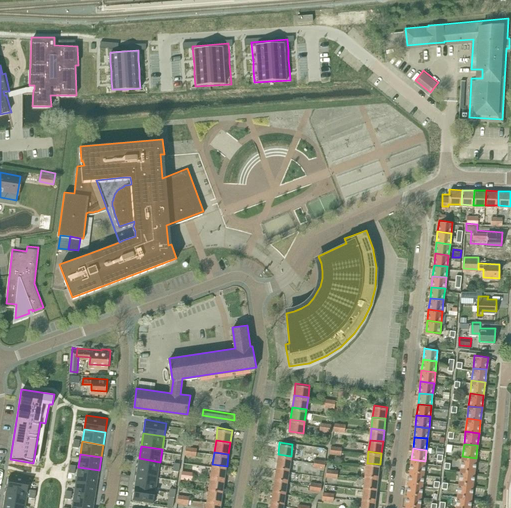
[(276,466),(289,468),(291,456),(278,454),(276,466)]
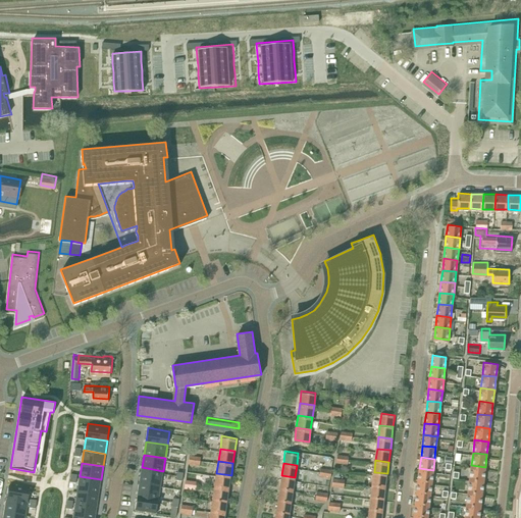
[(485,467),(471,465),(469,478),(483,480),(485,467)]
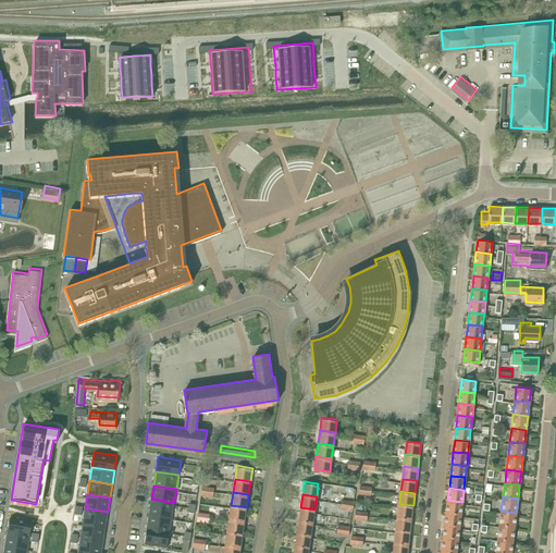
[(151,499),(149,514),(172,518),(174,503),(151,499)]
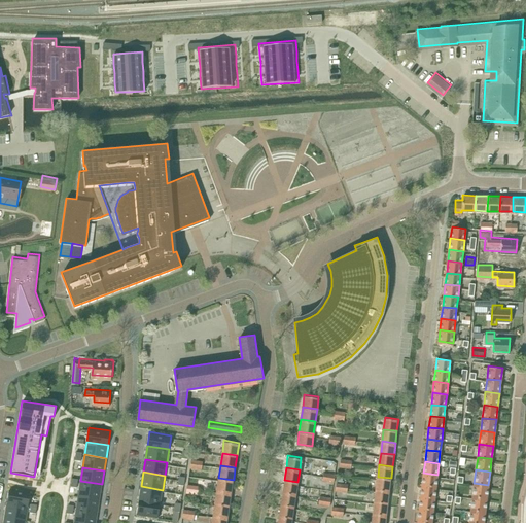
[(423,473),(422,484),(435,486),(437,475),(423,473)]
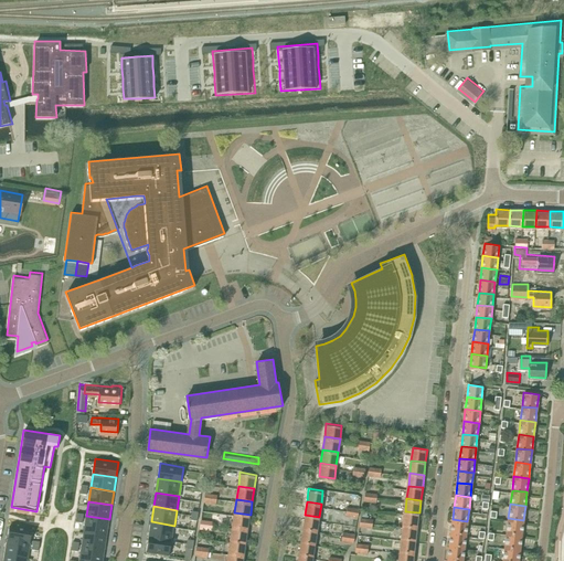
[(405,511),(403,524),(417,526),(419,512),(405,511)]
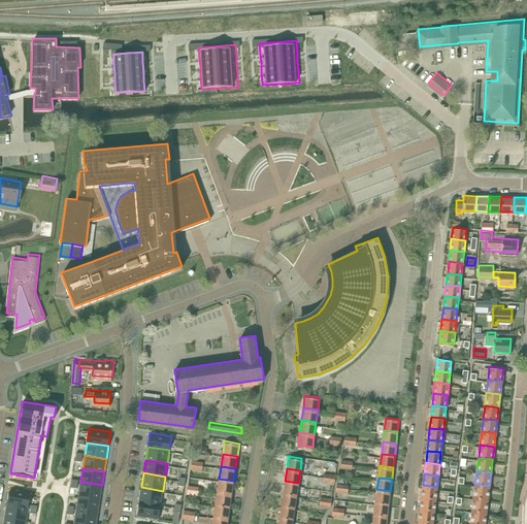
[(219,479),(217,491),(232,493),(234,481),(219,479)]
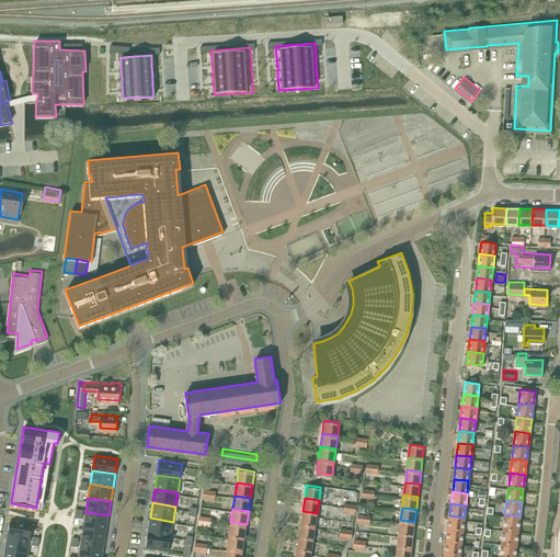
[(300,523),(315,525),(317,513),(303,511),(300,523)]
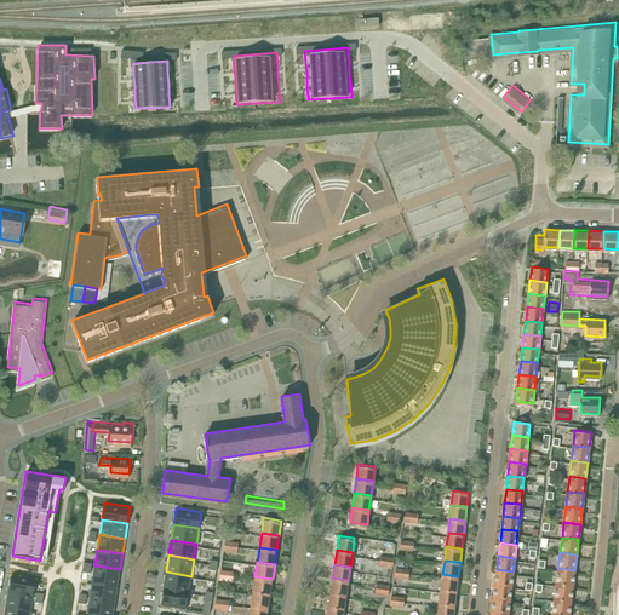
[(95,565),(92,581),(118,585),(120,569),(95,565)]
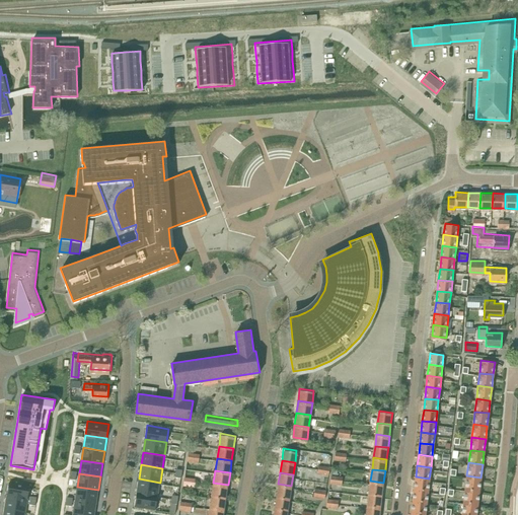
[(481,477),(466,475),(465,489),(479,490),(481,477)]
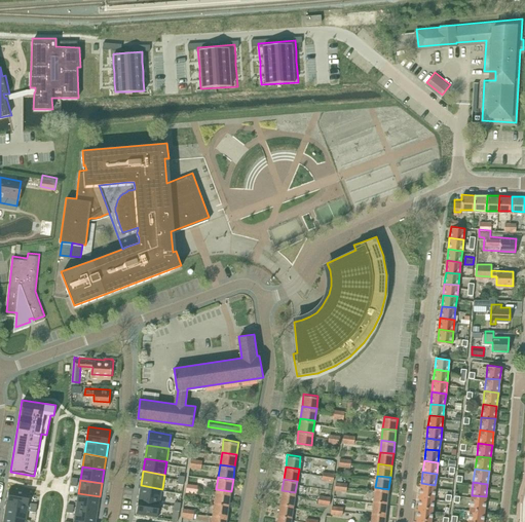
[(421,483),(420,495),(434,496),(435,485),(421,483)]
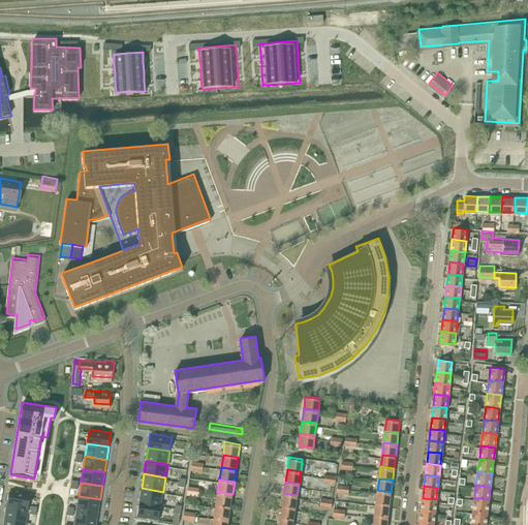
[(142,488),(140,500),(161,503),(163,492),(142,488)]
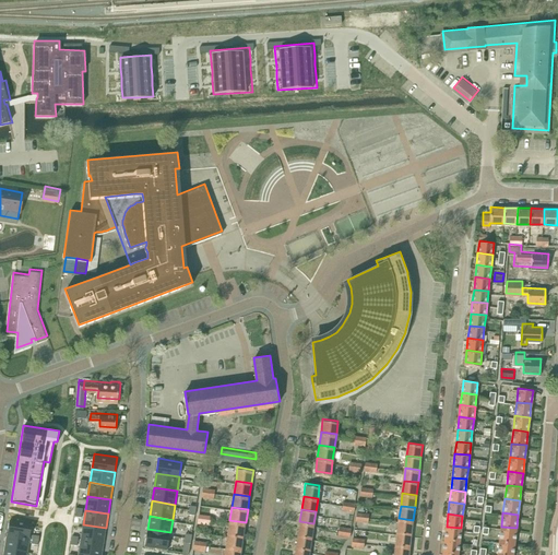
[(10,518),(8,532),(31,535),(33,521),(10,518)]
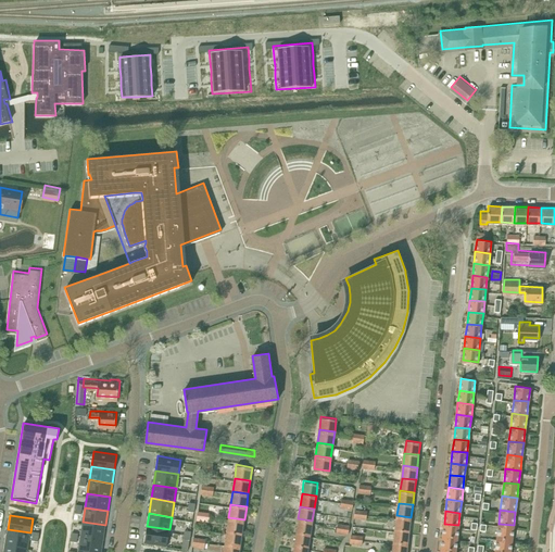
[(395,528),(410,530),(411,517),(396,515),(395,528)]
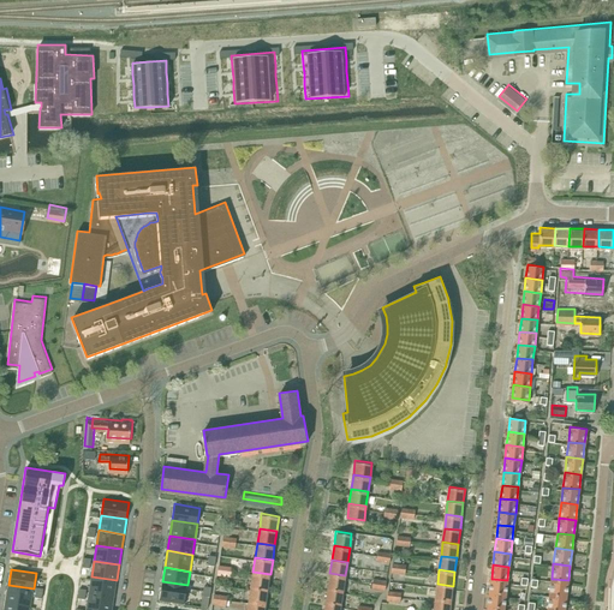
[(252,572),(251,586),(268,588),(270,574),(252,572)]
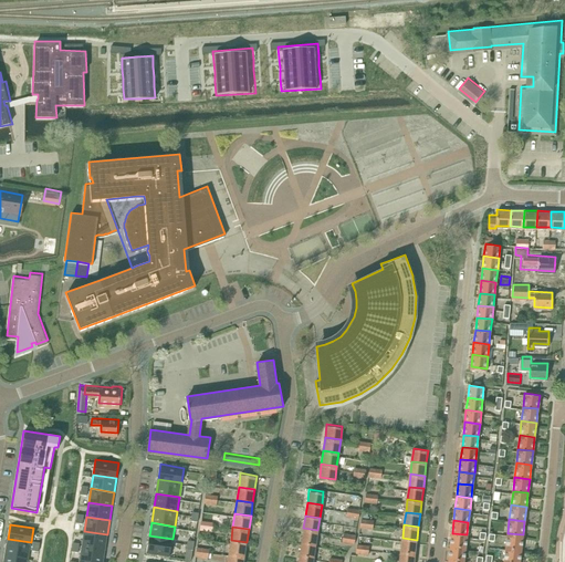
[(301,541),(315,543),(317,530),(303,528),(301,541)]
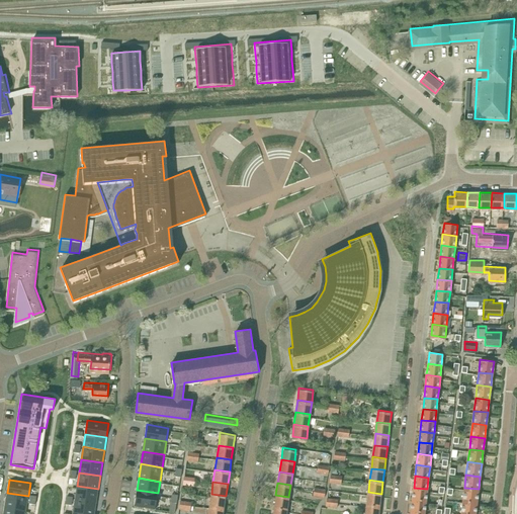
[(77,486),(75,499),(96,502),(98,489),(77,486)]
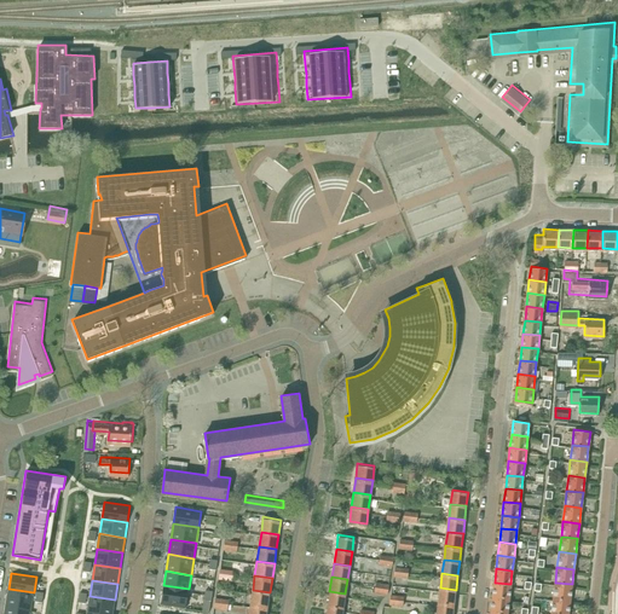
[(495,583),(492,596),(509,597),(510,584),(495,583)]
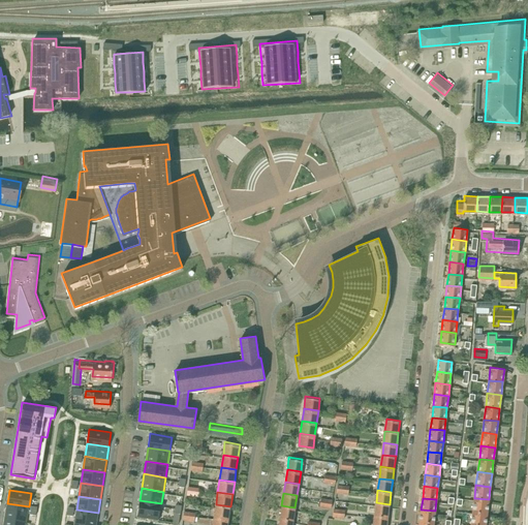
[(489,499),(474,498),(472,511),(487,513),(489,499)]
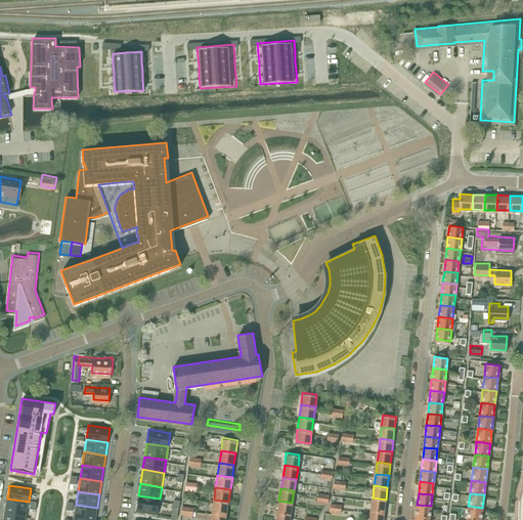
[(138,495),(136,509),(158,513),(160,499),(138,495)]
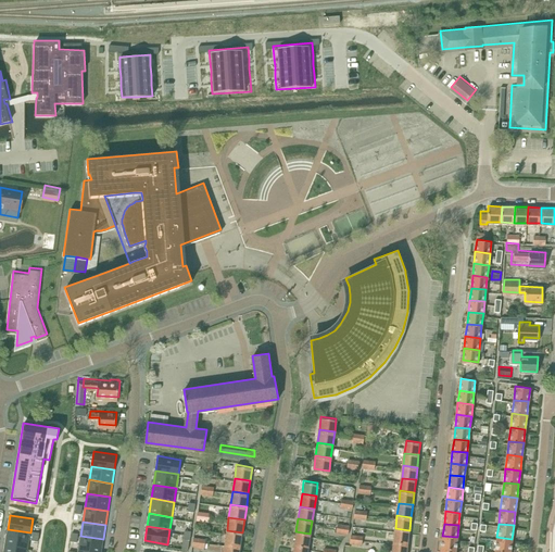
[(395,528),(394,541),(407,542),(410,530),(395,528)]
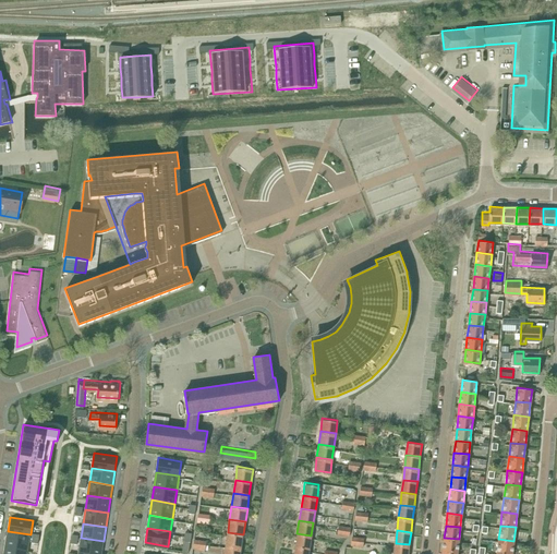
[(8,531),(5,545),(28,549),(31,534),(8,531)]
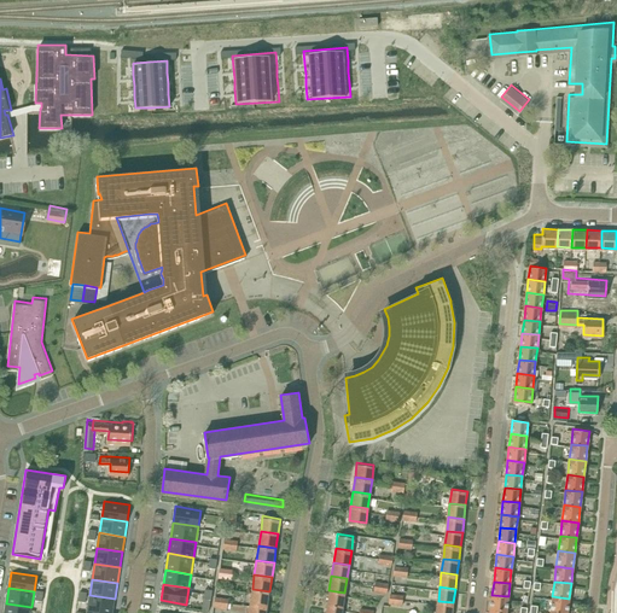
[(252,589),(250,603),(267,606),(269,591),(252,589)]
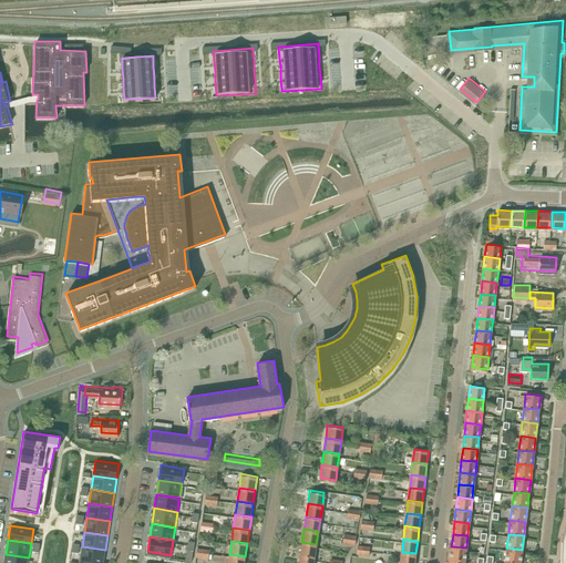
[(300,555),(315,556),(316,544),(301,542),(300,555)]
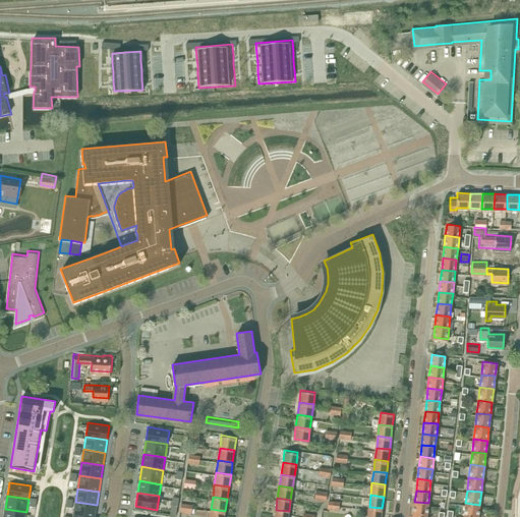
[(75,502),(73,515),(84,516),(89,516),(95,516),(97,505),(75,502)]
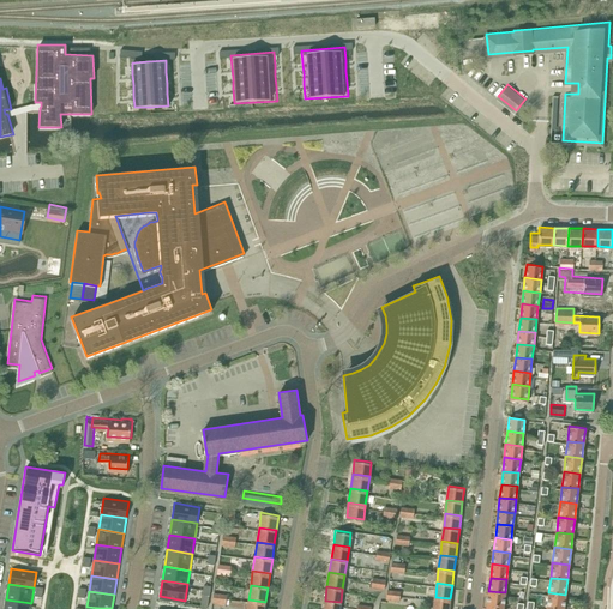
[(488,591),(487,604),(504,606),(505,592),(488,591)]
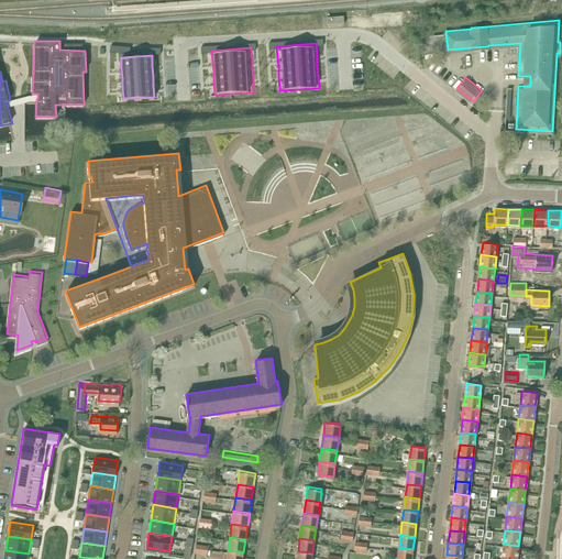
[(516,558),(518,546),(503,544),(502,558),(511,558),(516,558)]
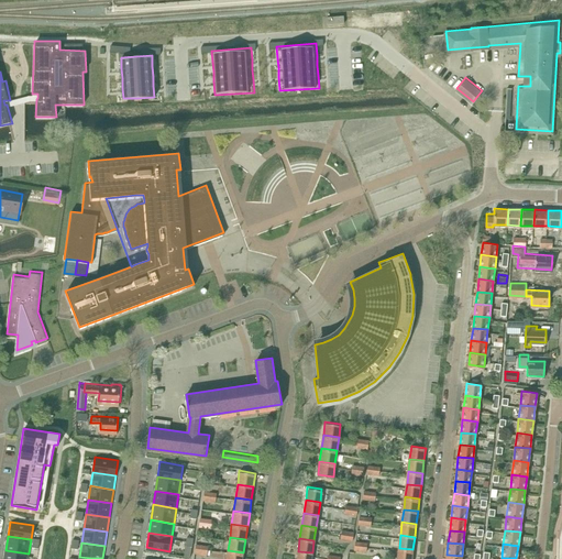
[(411,558),(412,549),(399,548),(397,558),(411,558)]
